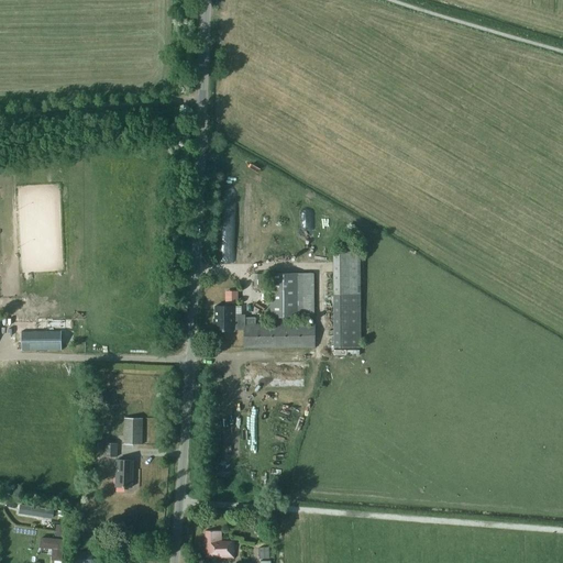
[(333,251),(334,348),(361,348),(360,251),(333,251)]
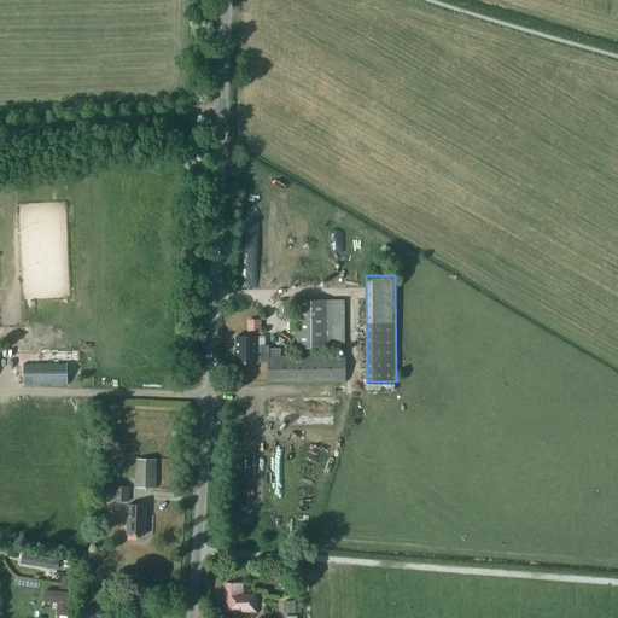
[(267,363),(267,383),(345,382),(344,356),(319,356),(319,349),(342,349),(342,299),(296,301),(297,356),(280,356),(280,350),(268,350),(268,347),(256,347),(256,337),(234,337),(234,351),(233,351),(233,365),(257,365),(257,363),(267,363)]
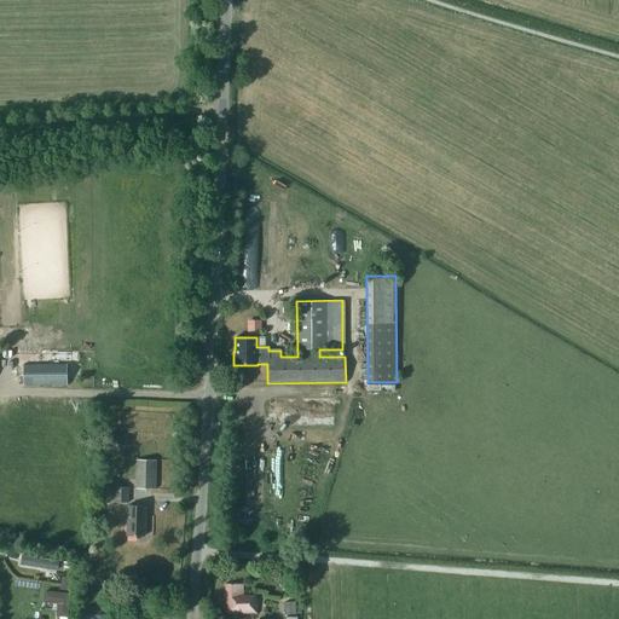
[(281,301),(281,316),(293,316),(293,301),(281,301)]
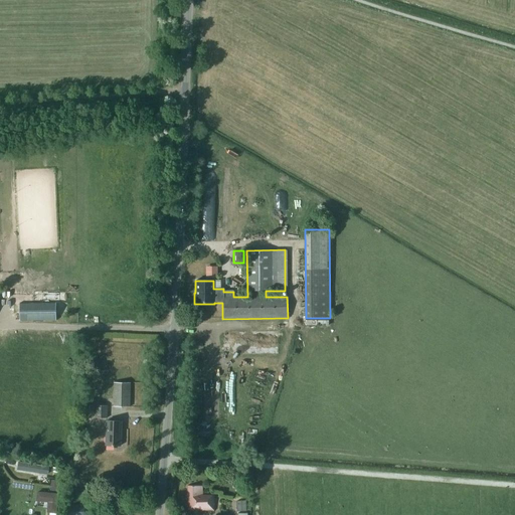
[(33,294),(13,294),(13,304),(34,303),(33,294)]
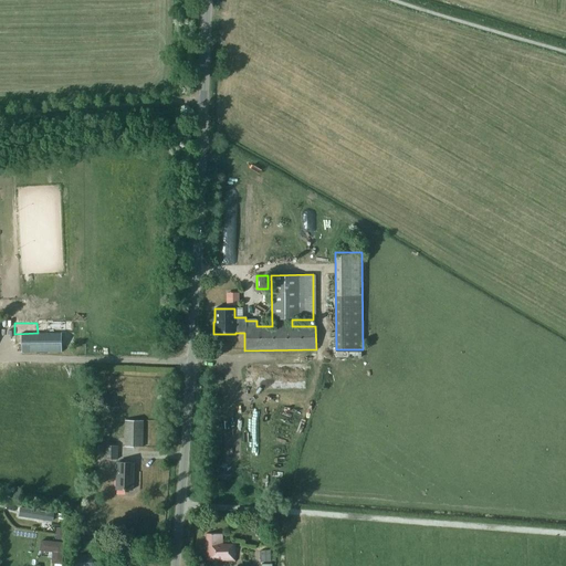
[(22,334),(22,353),(62,353),(61,334),(22,334)]
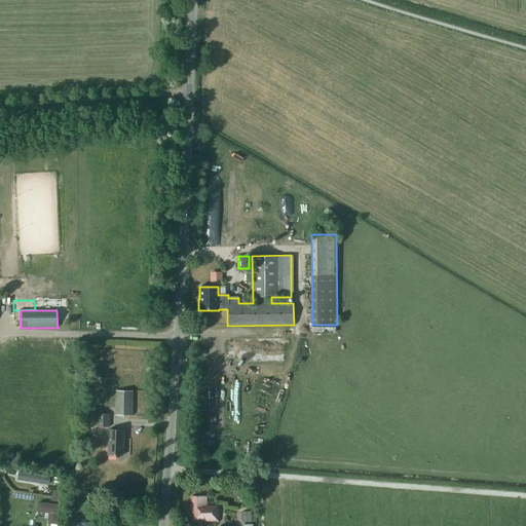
[(115,415),(133,415),(134,390),(116,390),(115,415)]
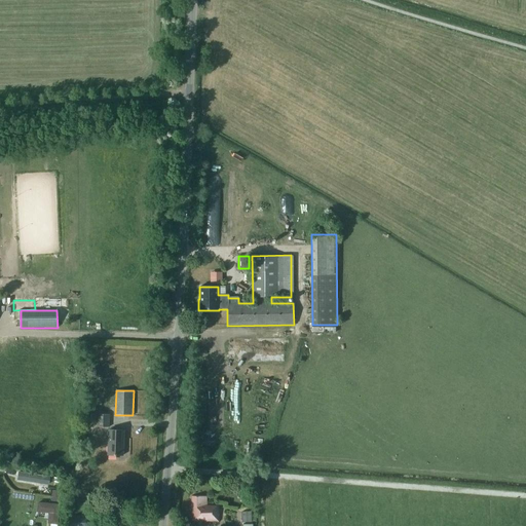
[(97,414),(97,426),(109,426),(109,415),(97,414)]
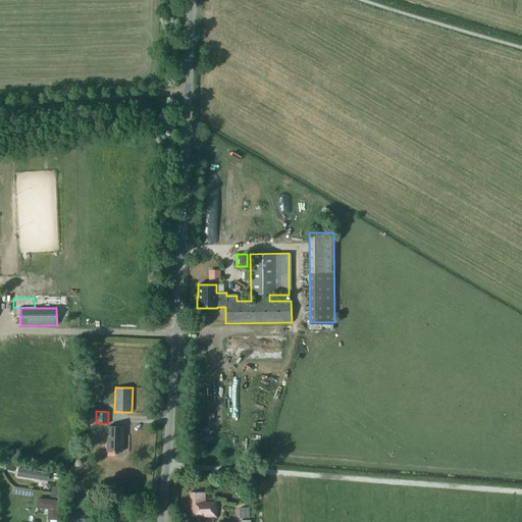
[(107,452),(123,452),(123,428),(108,427),(107,452)]
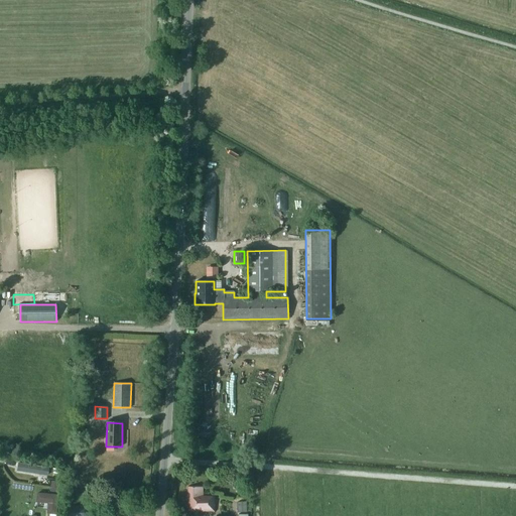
[(47,474),(47,464),(15,463),(15,473),(47,474)]
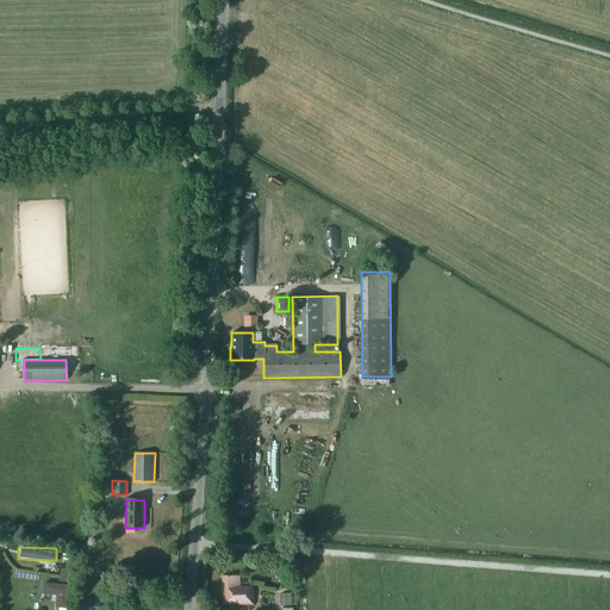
[(221,604),(254,605),(254,586),(240,586),(240,576),(222,576),(221,604)]
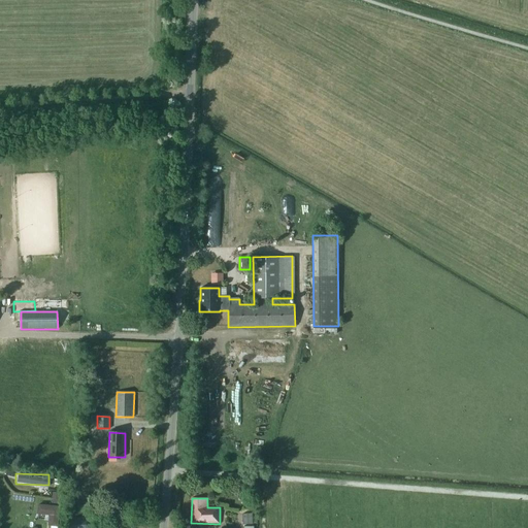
[(37,514),(50,515),(48,525),(57,525),(59,506),(38,505),(37,514)]
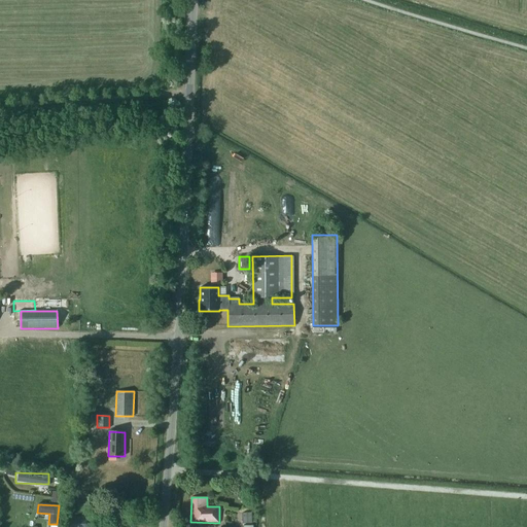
[(246,511),(237,511),(237,523),(246,523),(246,511)]
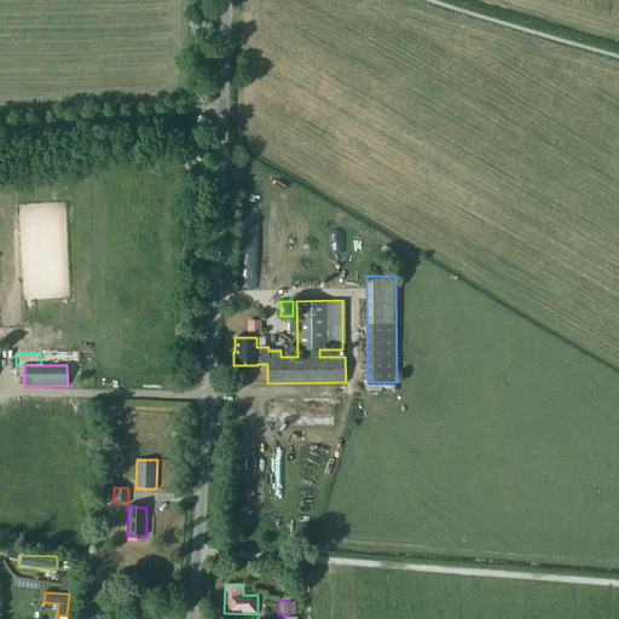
[(100,618),(102,609),(84,608),(82,618),(100,618)]
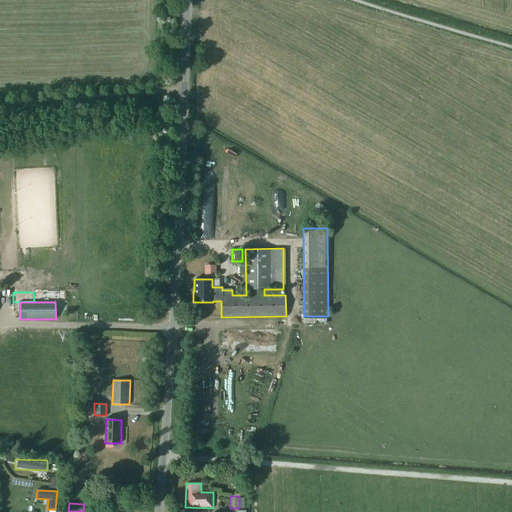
All buildings are outlined.
